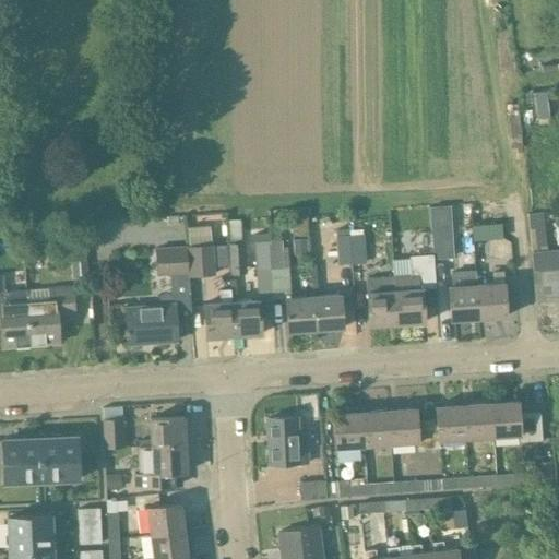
[(547,97),(535,98),(537,119),(549,118),(547,97)]
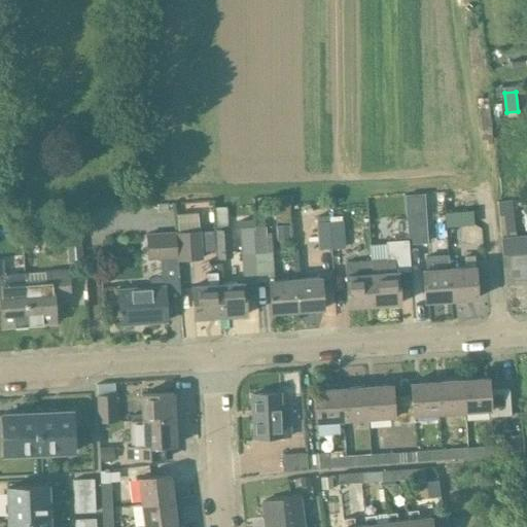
[(512,200),(496,202),(502,251),(526,247),(526,243),(526,235),(516,236),(512,200)]
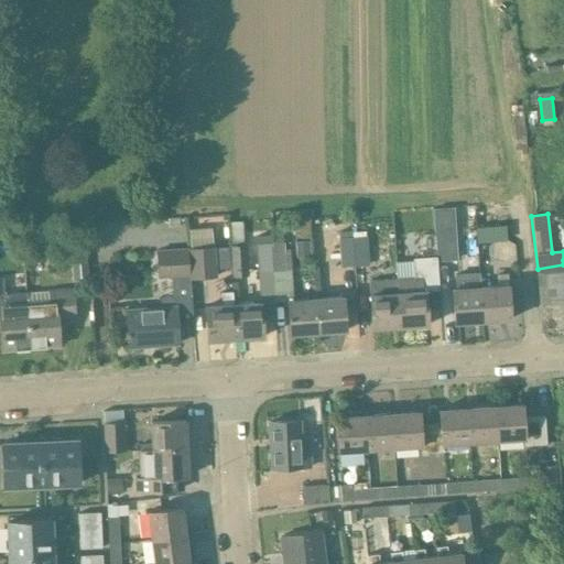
[(455,224),(435,226),(437,261),(457,259),(455,224)]
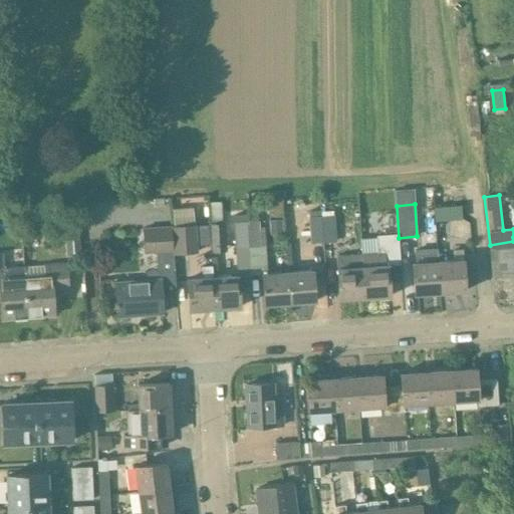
[(461,206),(434,208),(435,221),(462,219),(461,206)]
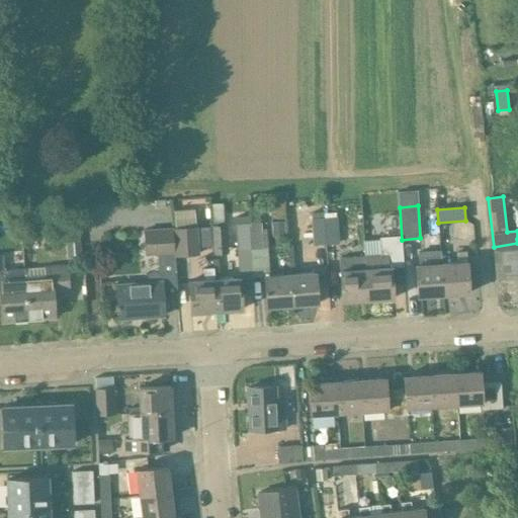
[(339,243),(336,217),(325,218),(327,244),(339,243)]
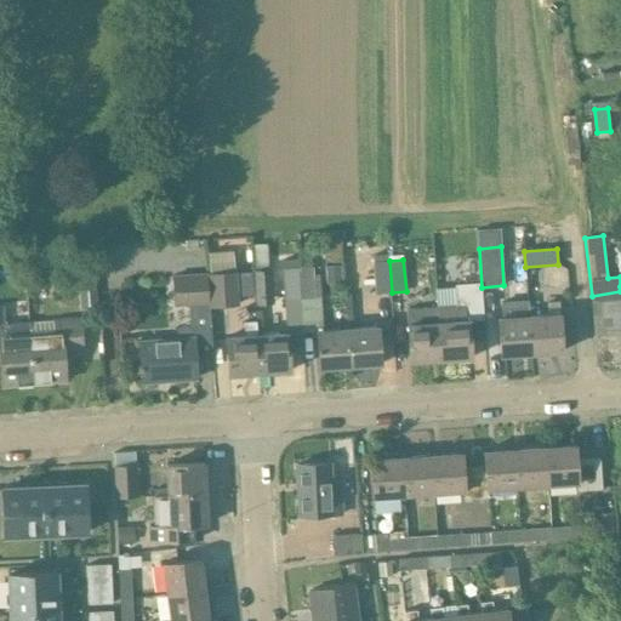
[(372,262),(375,295),(392,292),(389,261),(372,262)]
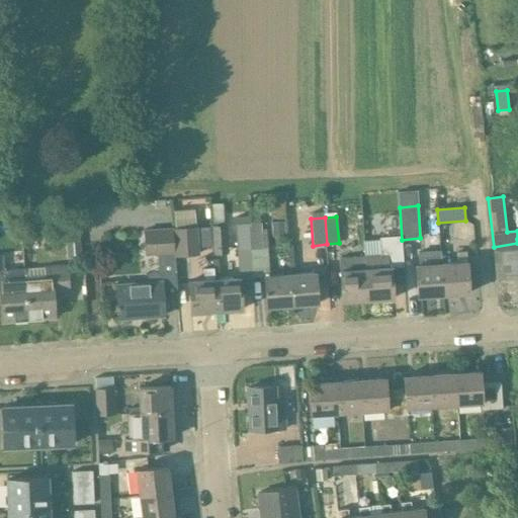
[(272,231),(285,229),(285,220),(271,221),(272,231)]
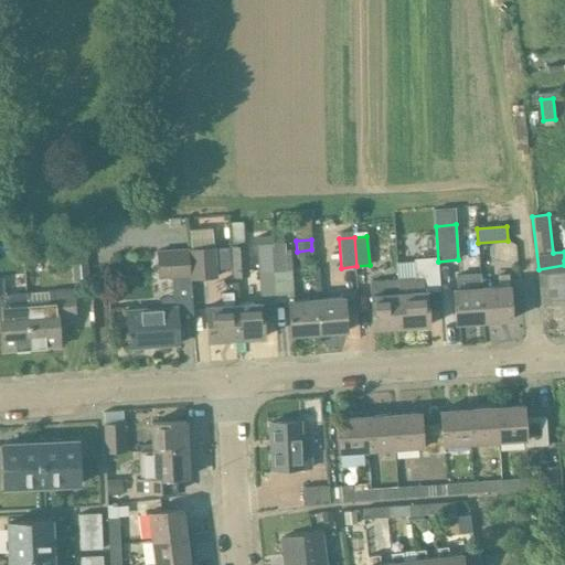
[(256,245),(258,274),(275,273),(273,243),(256,245)]
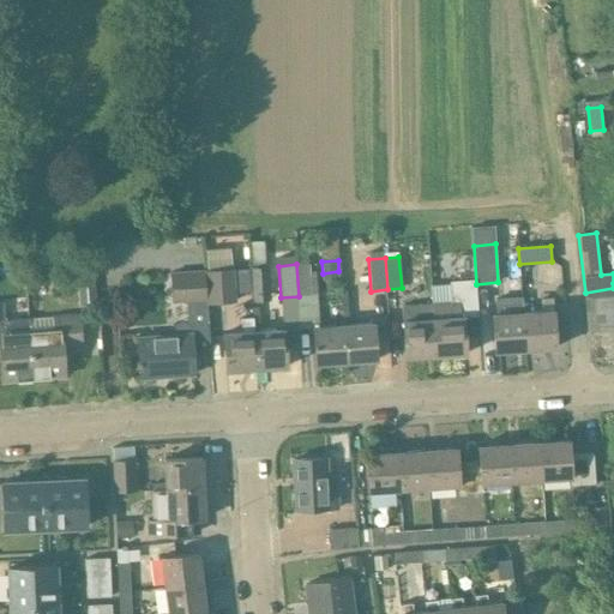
[(311,295),(308,264),(296,264),(299,296),(311,295)]
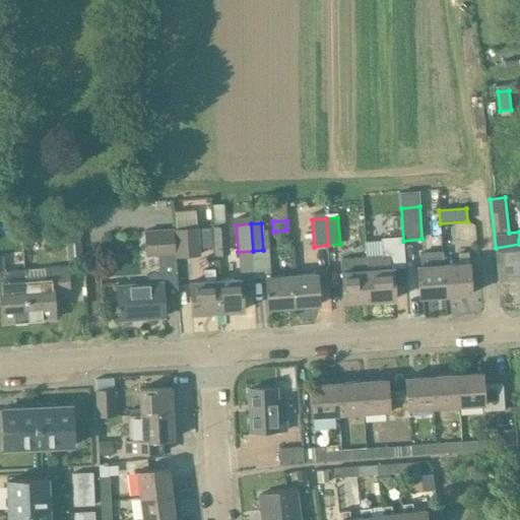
[(175,229),(177,257),(200,256),(199,248),(212,247),(211,226),(175,229)]
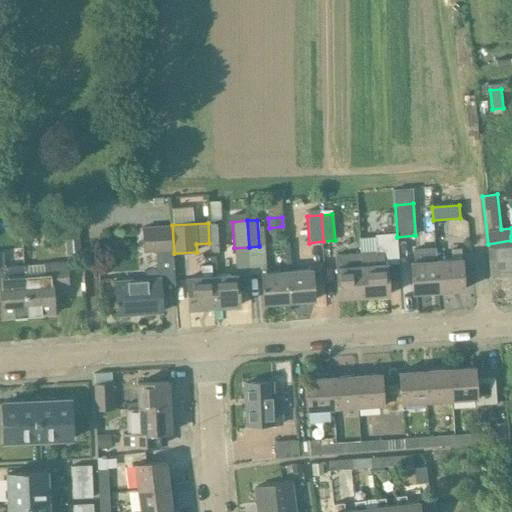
[(223,223),(209,224),(210,237),(224,236),(223,223)]
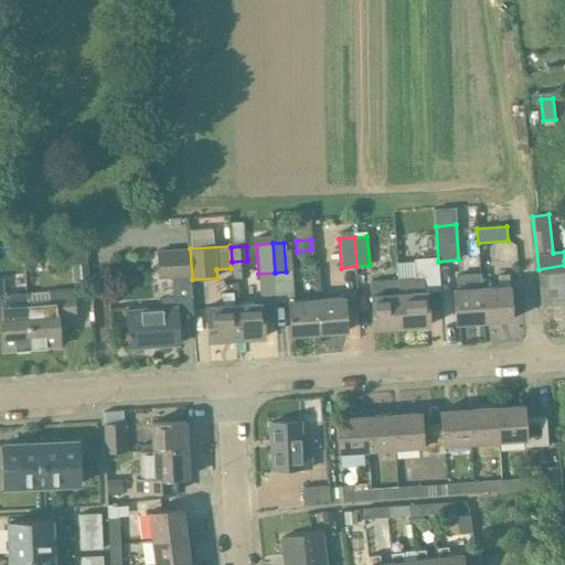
[(161,308),(128,310),(130,347),(179,343),(178,322),(193,321),(190,279),(192,279),(190,248),(171,249),(157,251),(158,279),(171,278),(172,297),(169,297),(169,308),(161,308)]
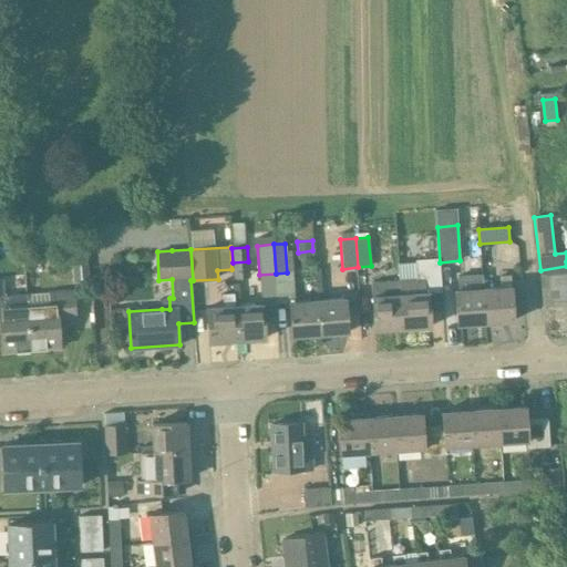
[(419,279),(401,280),(401,294),(403,328),(431,327),(428,286),(442,285),(440,261),(439,256),(416,257),(419,279)]
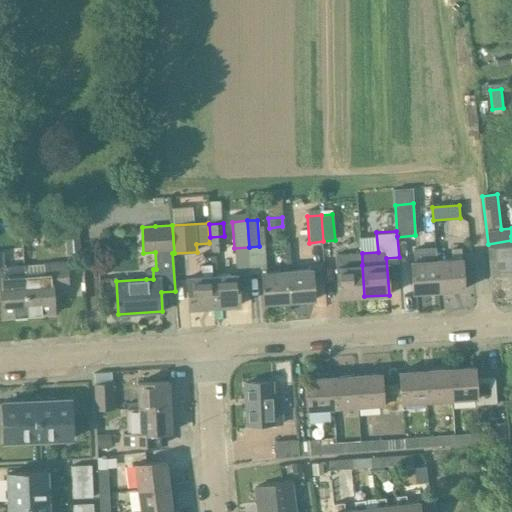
[(65,233),(66,254),(81,253),(79,232),(65,233)]
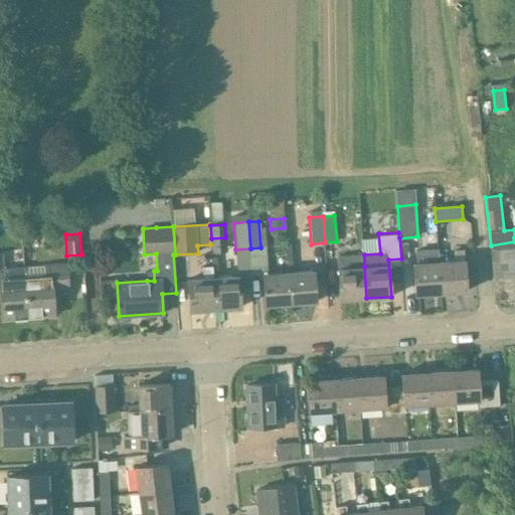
[(514,272),(514,241),(491,245),(491,249),(490,249),(493,279),(503,278),(502,274),(514,272)]
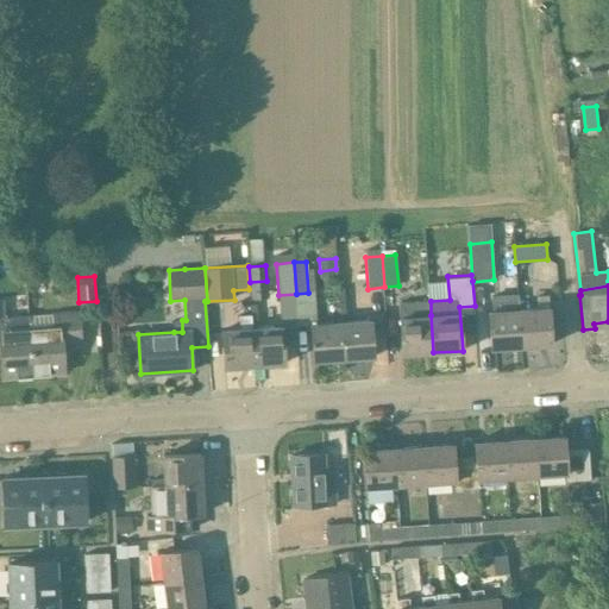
[(535,295),(537,308),(520,309),(522,346),(553,344),(550,308),(548,308),(548,295),(535,295)]
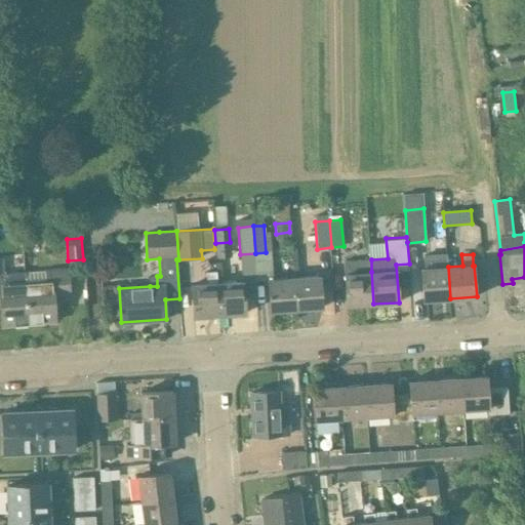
[(0,259),(0,299),(1,299),(1,301),(2,325),(29,323),(26,273),(1,275),(0,259)]
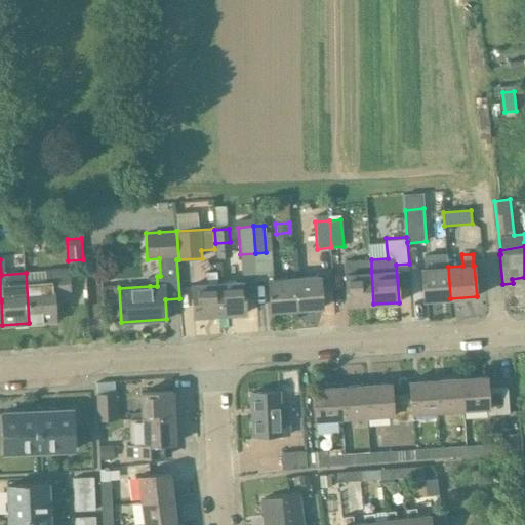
[(345,274),(348,306),(373,304),(370,259),(342,261),(345,274)]
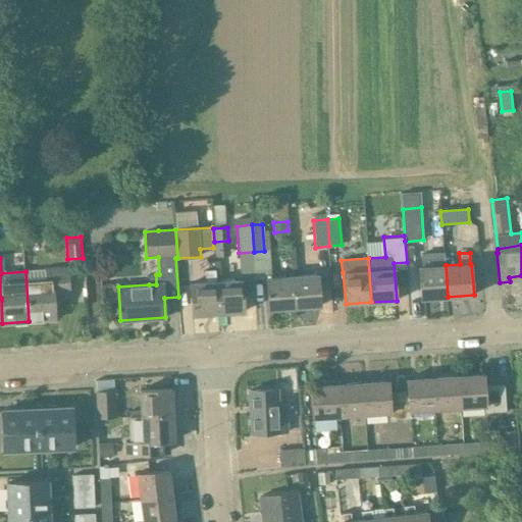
[(448,297),(446,265),(419,267),(421,299),(448,297)]
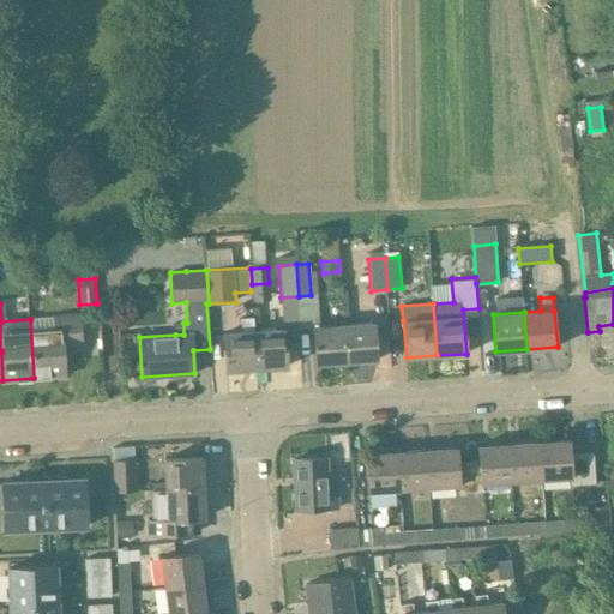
[(79,315),(30,319),(34,378),(35,378),(65,375),(62,345),(80,344),(79,315)]
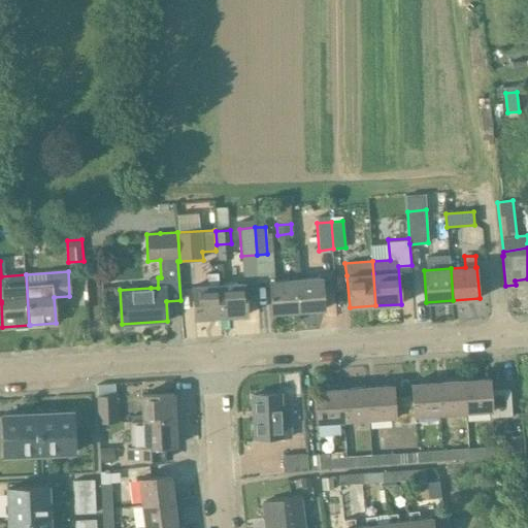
[(208,286),(193,287),(195,319),(222,317),(220,285),(219,285),(218,273),(207,273),(208,286)]
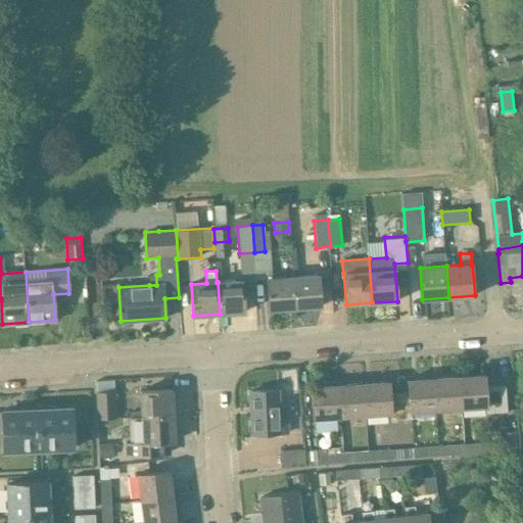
[(293,277),(296,308),(322,306),(320,275),(293,277)]
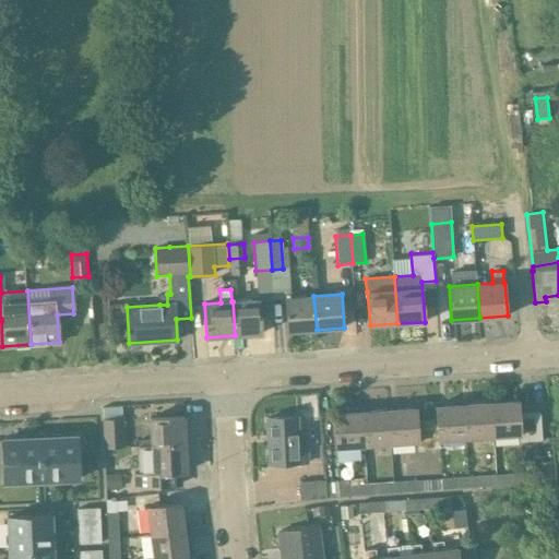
[(317,330),(313,296),(286,298),(288,332),(317,330)]
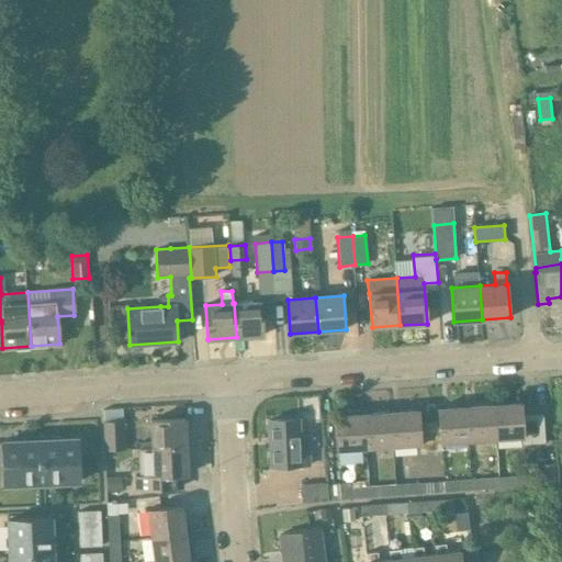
[(234,303),(236,337),(263,335),(261,301),(234,303)]
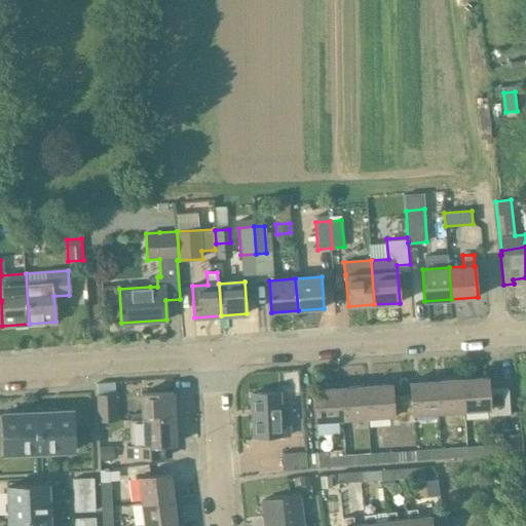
[(509,387),(489,389),(488,377),(461,379),(463,410),(488,408),(489,415),(510,414),(509,387)]
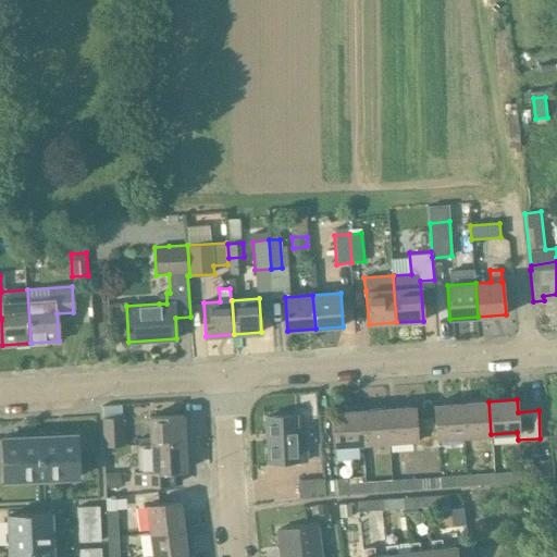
[(462,403),(465,436),(491,434),(489,401),(462,403)]
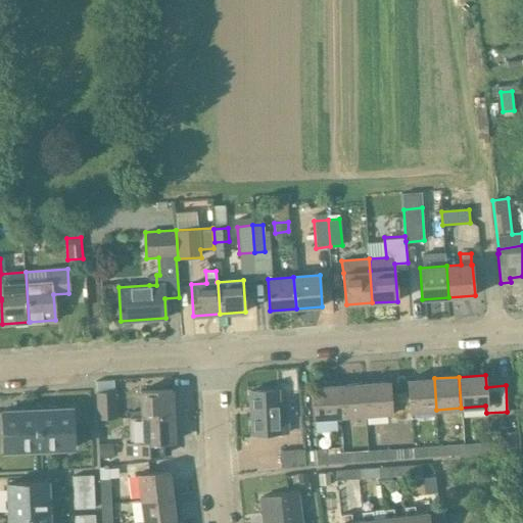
[(150,388),(148,378),(130,380),(132,391),(150,388)]
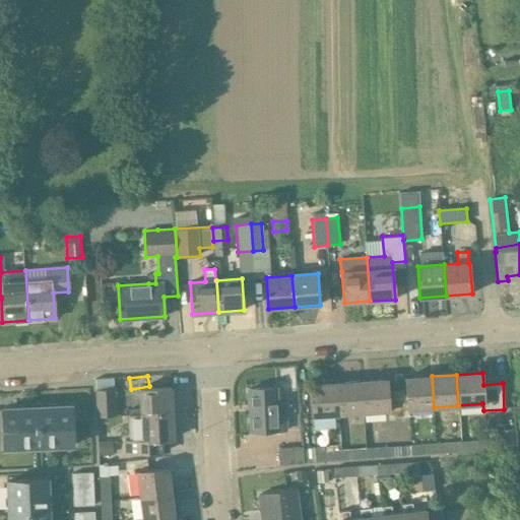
[(405,378),(406,390),(397,391),(399,416),(409,416),(408,409),(434,407),(432,376),(405,378)]
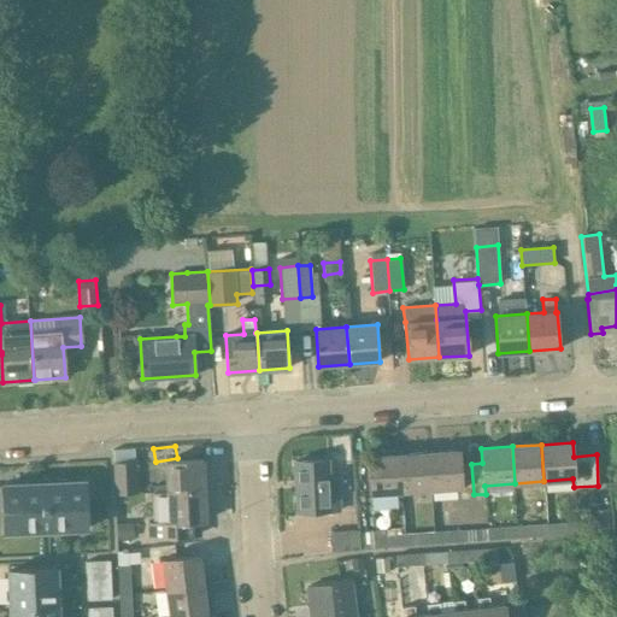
[(474,494),(471,464),(460,464),(459,450),(429,452),(432,489),(460,487),(460,495),(474,494)]
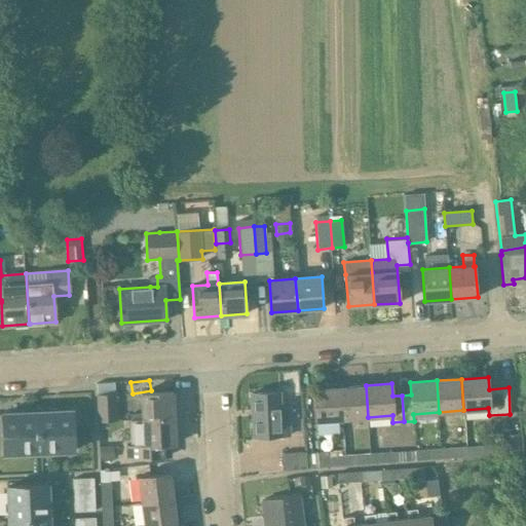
[(340,387),(342,419),(368,417),(366,385),(340,387)]
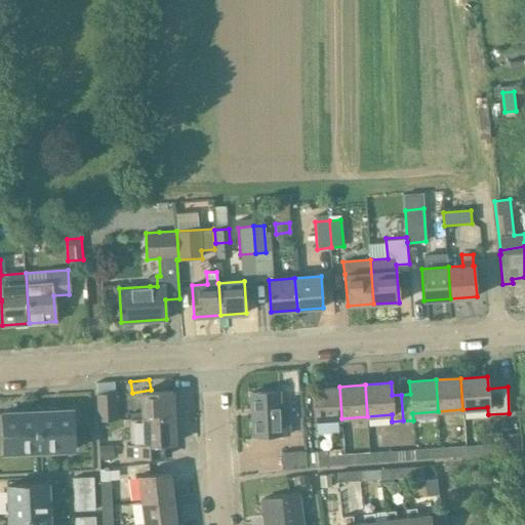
[(339,387),(314,389),(316,419),(341,418),(339,387)]
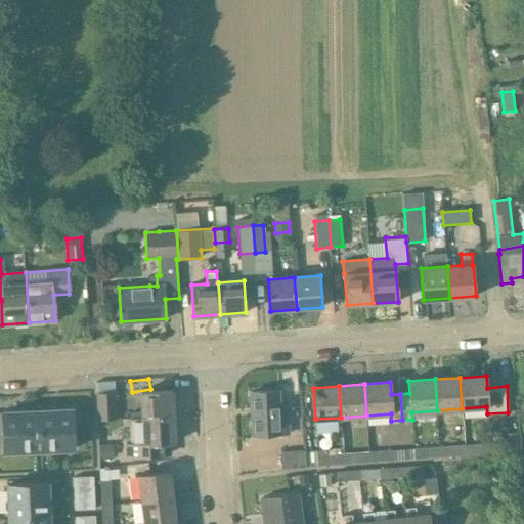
[(250,391),(252,436),(291,434),(290,418),(281,418),(280,389),(250,391)]
